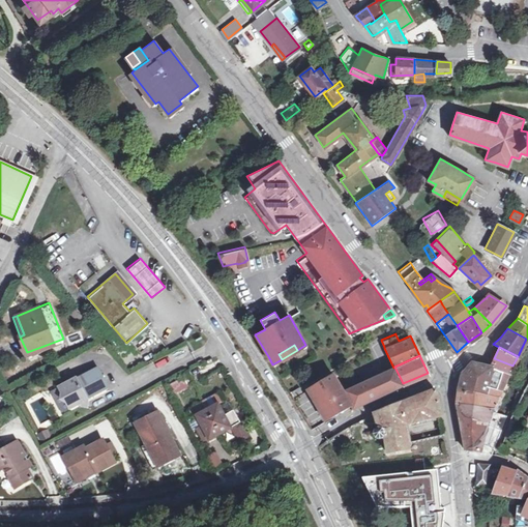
[(512,366),(494,358),(491,364),(509,372),(512,366)]
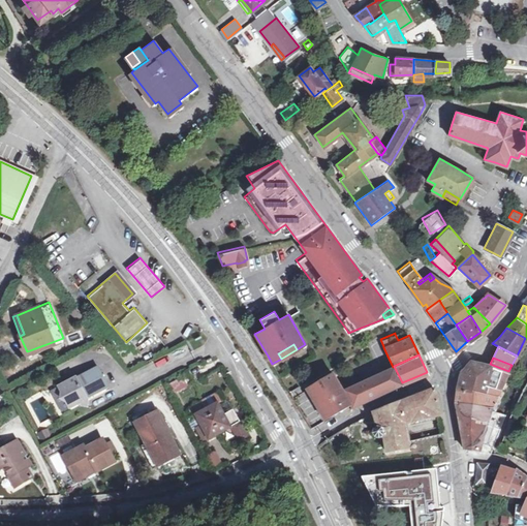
[(508,371),(490,364),(471,360),(461,372),(456,389),(484,394),(485,389),(486,385),(499,390),(508,371)]
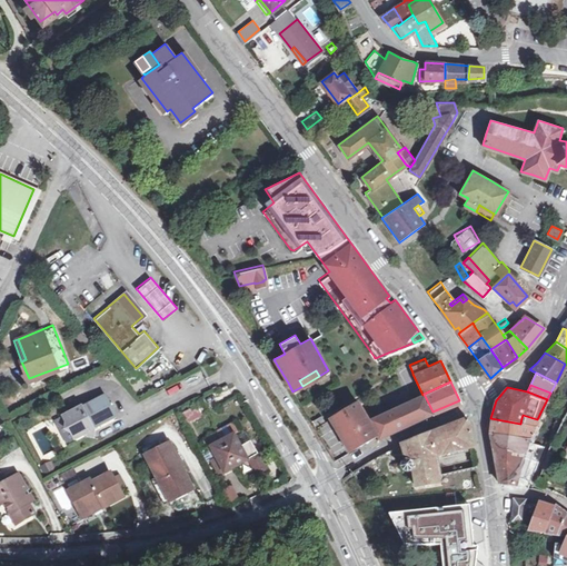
[(61,413),(73,436),(117,413),(103,389),(61,413)]
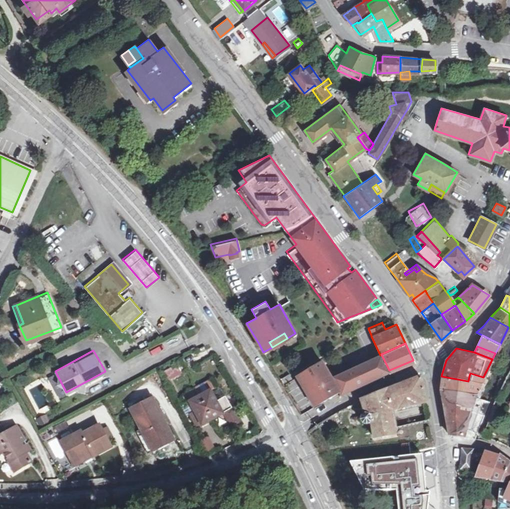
[(381,354),(380,355),(332,379),(338,389),(341,393),(389,370),(381,354)]
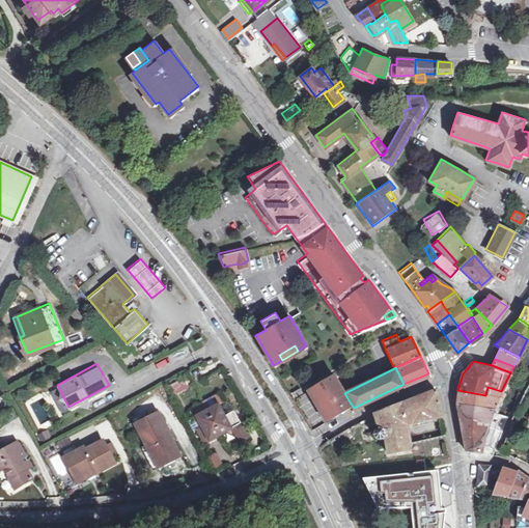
[(325,419),(351,404),(344,393),(333,373),(307,389),(325,419)]
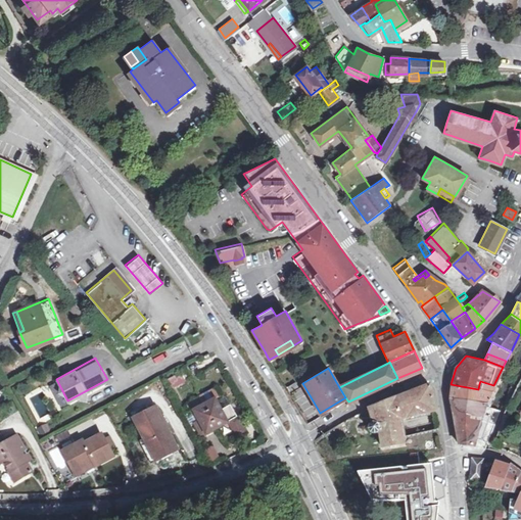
[(176,371),(163,378),(168,386),(180,378),(176,371)]
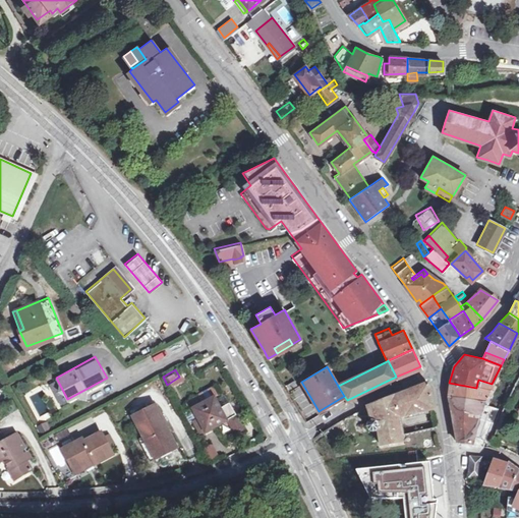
[(293,379),(284,384),(287,390),(297,384),(293,379)]
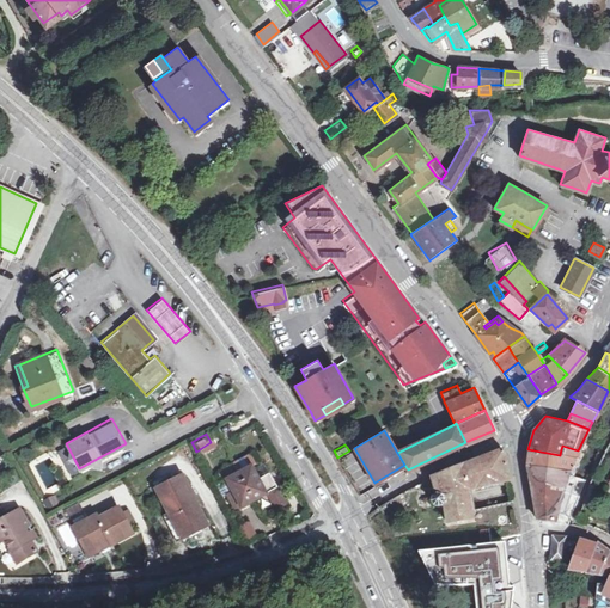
[(579,450),(578,450),(562,446),(561,449),(560,455),(528,449),(526,462),(568,472),(579,450)]
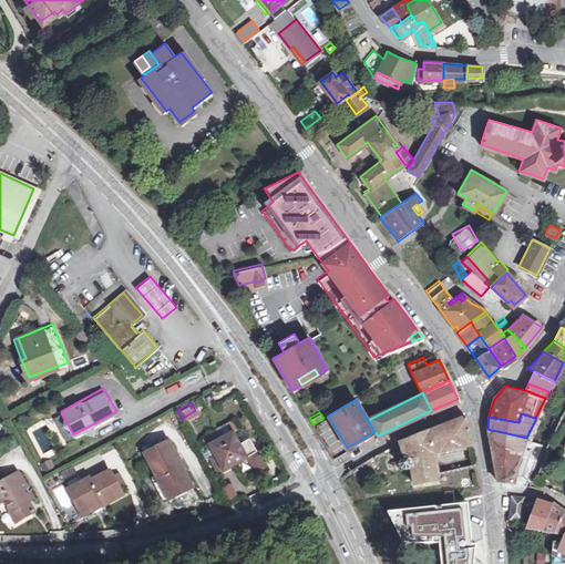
[(401,461),(402,465),(404,467),(411,465),(413,482),(437,478),(435,470),(432,451),(471,443),(465,414),(399,440),(404,454),(401,458),(401,461)]
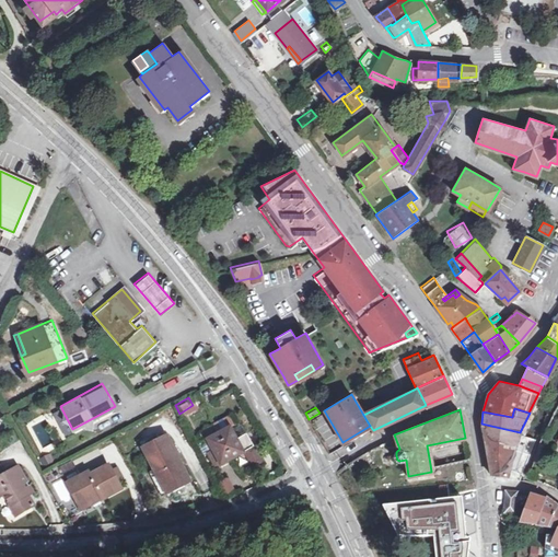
[(224,416),(212,421),(230,455),(242,449),(245,450),(253,465),(262,461),(245,430),(235,436),(224,416)]
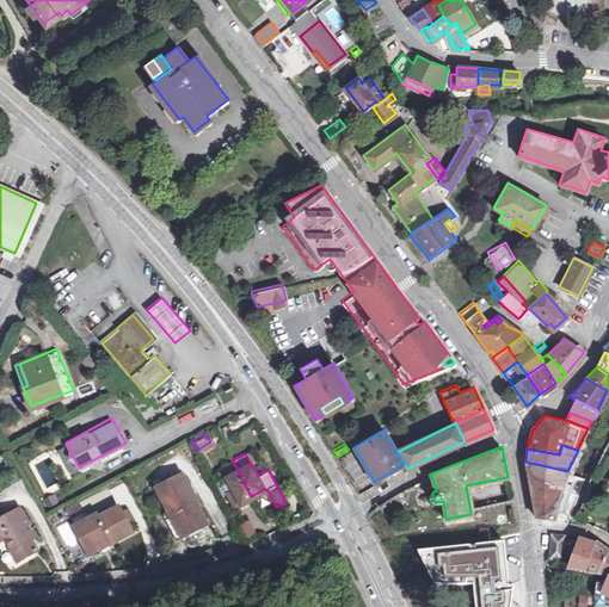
[(232,459),(216,468),(221,477),(225,475),(232,488),(226,490),(234,506),(251,496),(232,459)]
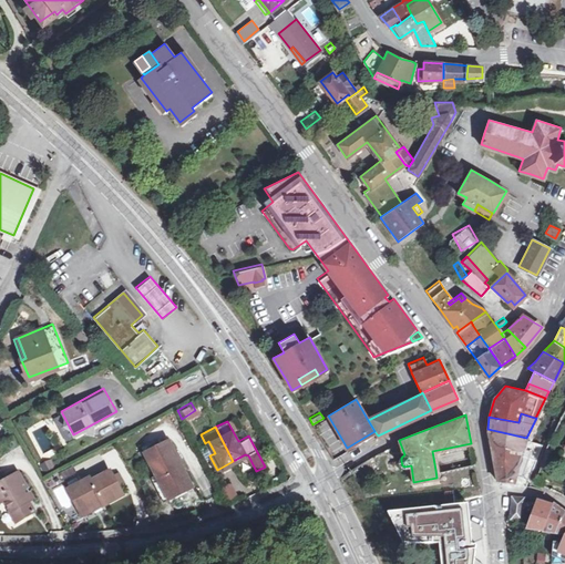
[(526,438),(488,429),(497,479),(513,482),(515,473),(521,475),(530,449),(523,447),(526,438)]
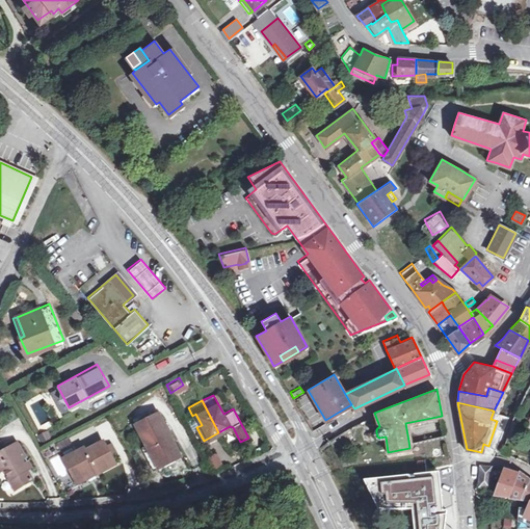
[(134,422),(154,461),(177,450),(157,411),(134,422)]
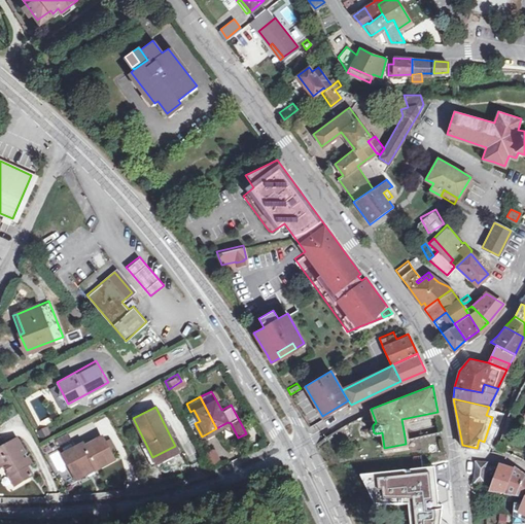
[(194,410),(190,412),(183,416),(189,426),(195,423),(200,421),(194,410)]
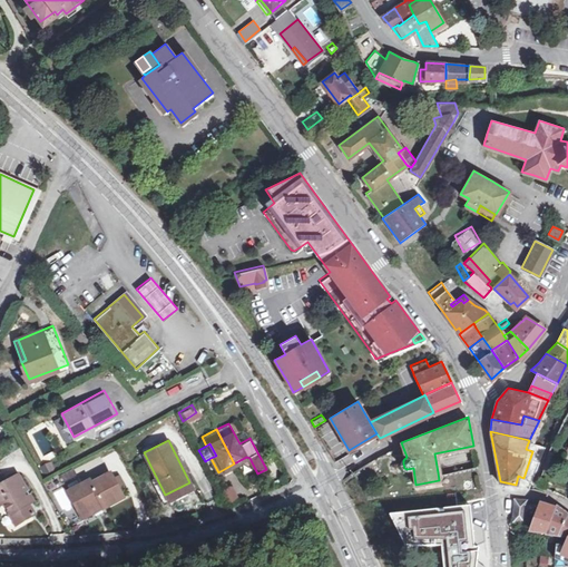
[(50,459),(39,462),(42,471),(52,468),(50,459)]
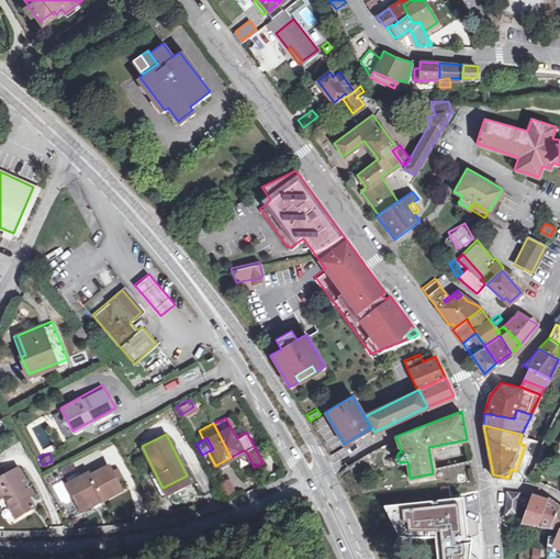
[(436,466),(440,483),(469,476),(465,459),(436,466)]
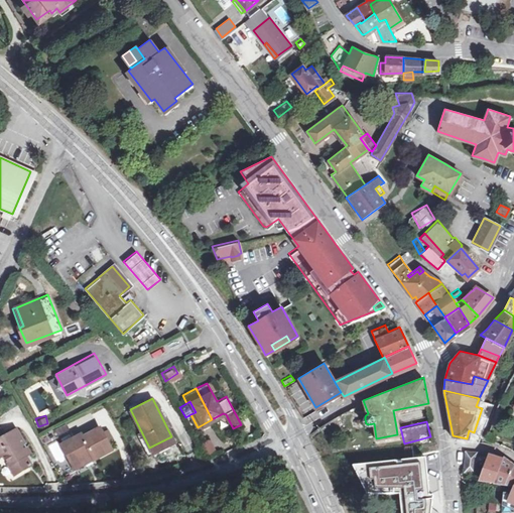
[(81,431),(60,441),(72,463),(82,458),(84,462),(92,458),(91,457),(110,446),(107,438),(111,436),(106,427),(101,430),(99,426),(82,434),(81,431)]
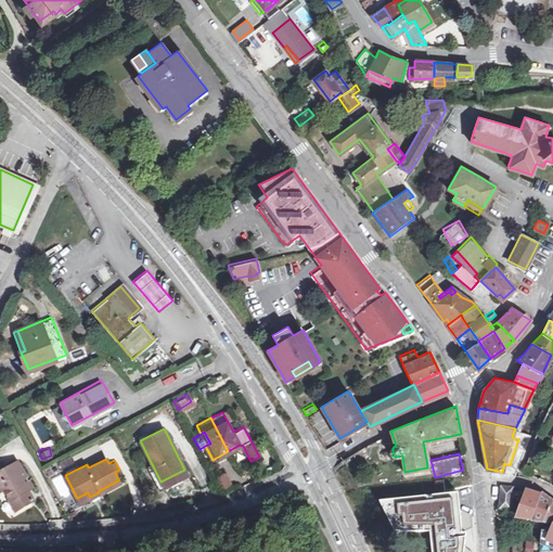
[(0,488),(2,487),(9,498),(8,499),(14,509),(31,498),(23,485),(28,482),(16,461),(2,469),(0,464),(0,488)]
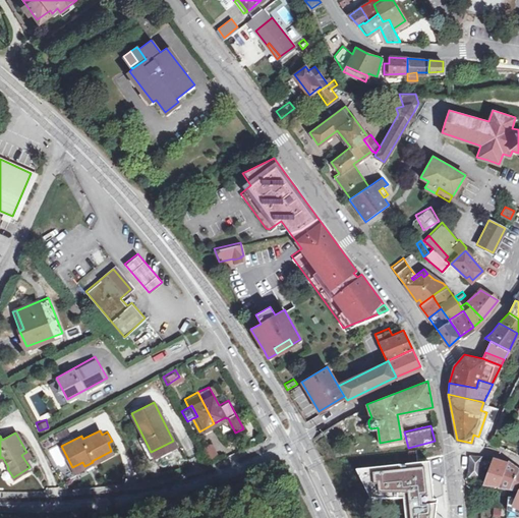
[(173,441),(151,452),(154,456),(176,445),(173,441)]
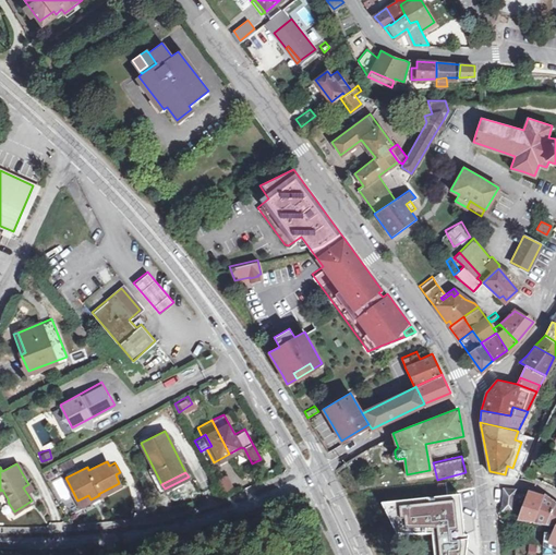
[(224,472),(212,478),(215,484),(227,479),(224,472)]
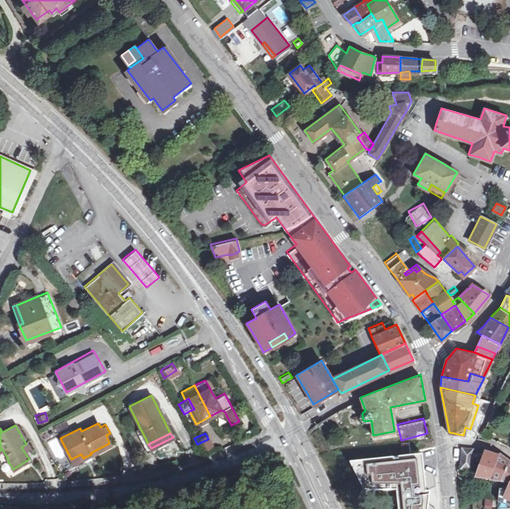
[(53,455),(64,451),(57,434),(46,438),(53,455)]
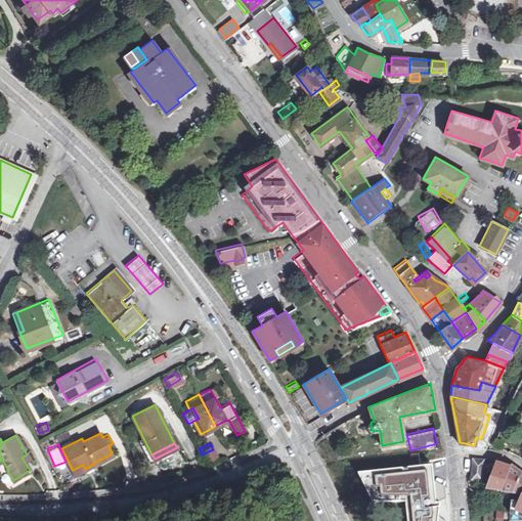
[(216,457),(213,449),(202,454),(206,462),(216,457)]
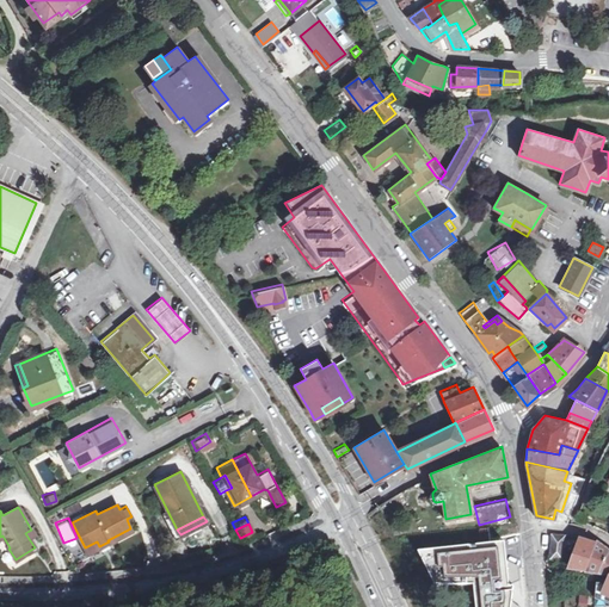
[(551,531),(549,539),(564,540),(564,532),(551,531)]
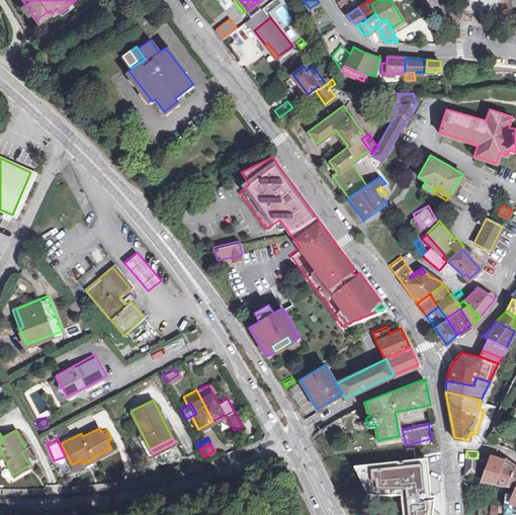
[(429,484),(428,473),(426,457),(361,463),(363,481),(369,480),(370,493),(400,493),(402,514),(431,514),(432,508),(434,495),(430,495),(430,494),(429,484)]
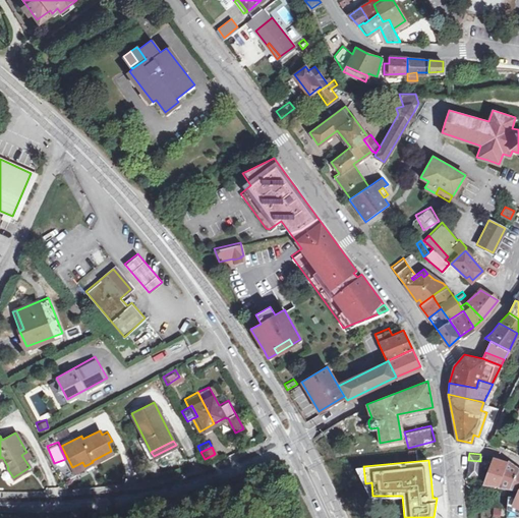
[(468,460),(467,468),(479,469),(480,461),(468,460)]
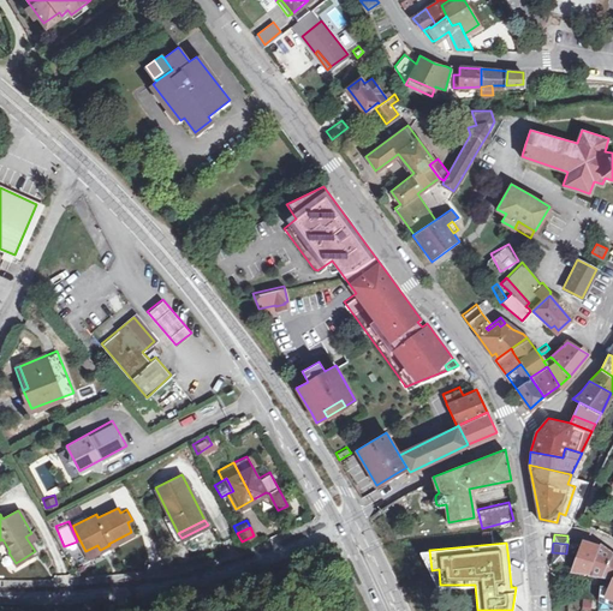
[(572,569),(585,571),(599,545),(596,544),(595,547),(583,543),(572,569)]
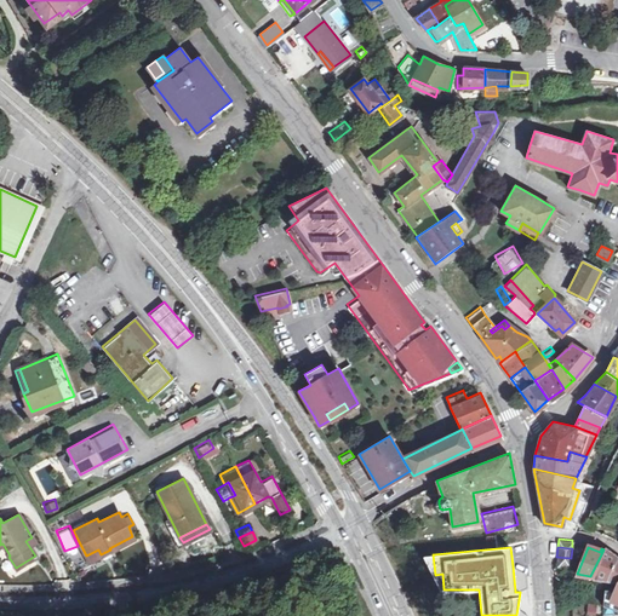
[(98,550),(86,556),(90,560),(101,554),(98,550)]
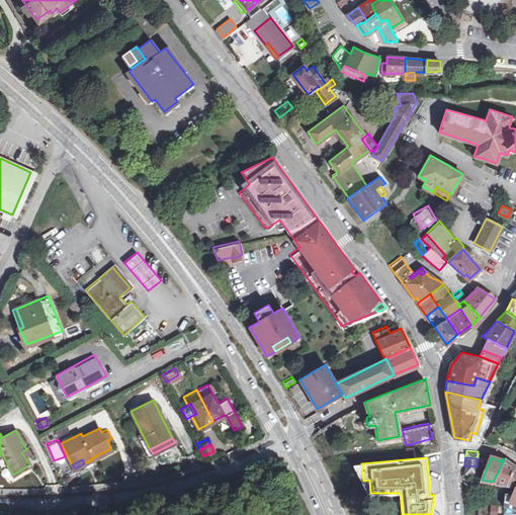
[(513,465),(504,459),(493,482),(506,485),(513,465)]
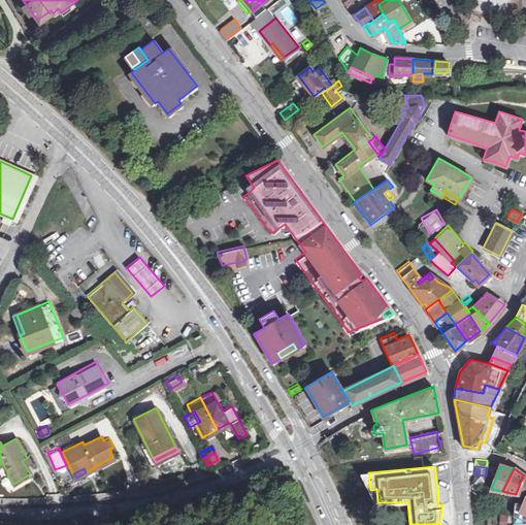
[(486,476),(473,474),(473,483),(485,484),(486,476)]
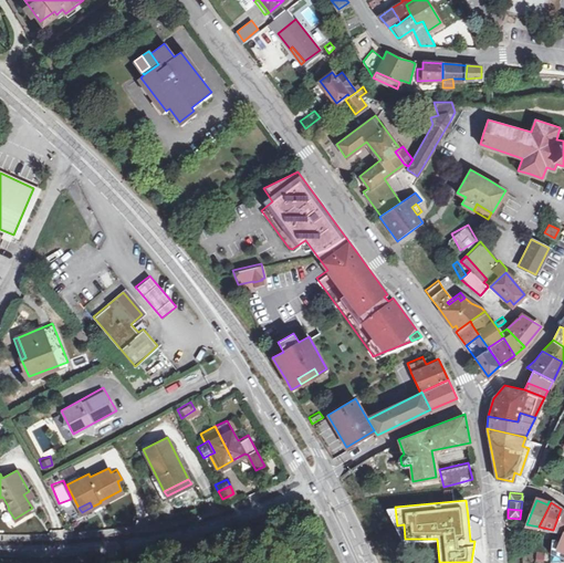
[(563,511),(561,509),(553,530),(563,531),(563,511)]
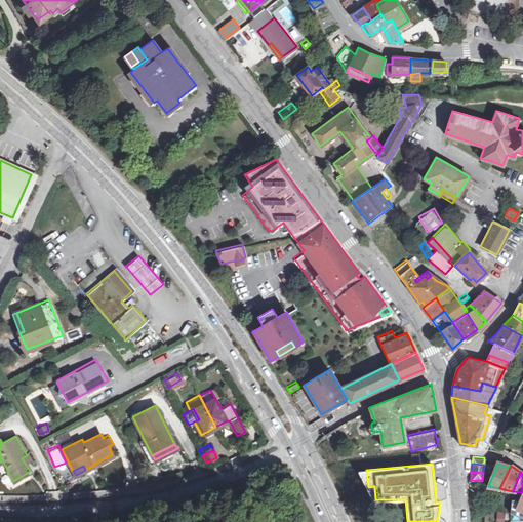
[(435,490),(436,500),(446,495),(445,485),(434,479),(435,490)]
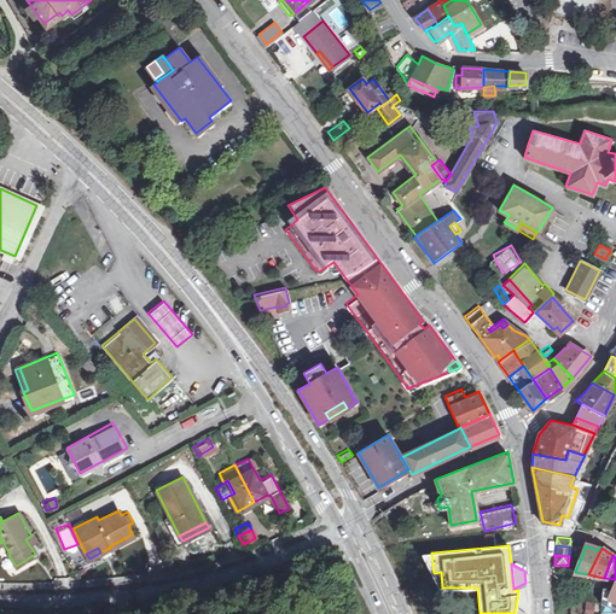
[(611,589),(600,588),(599,603),(615,609),(615,601),(608,598),(611,589)]
